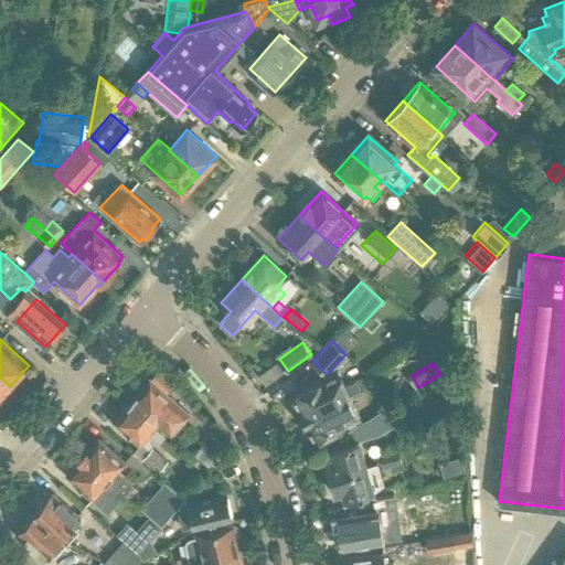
[(345,386),(339,372),(291,395),(304,419),(337,403),(350,396),(350,395),(361,391),(355,381),(345,386)]
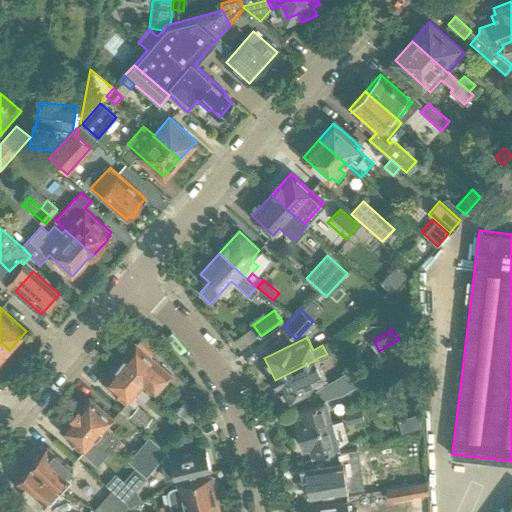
[(0,360),(9,350),(0,341),(0,360)]
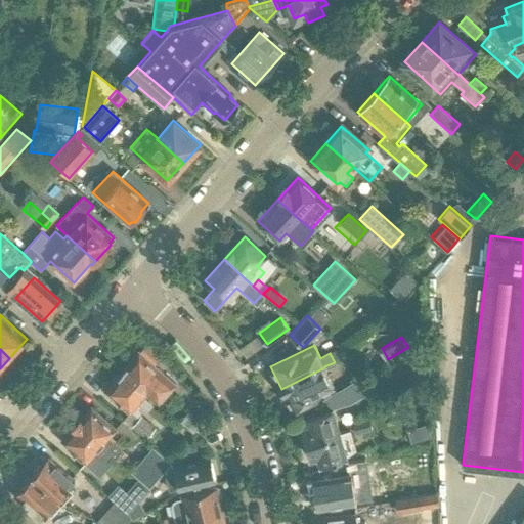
[(160,404),(176,384),(139,351),(122,372),(146,393),(160,404)]
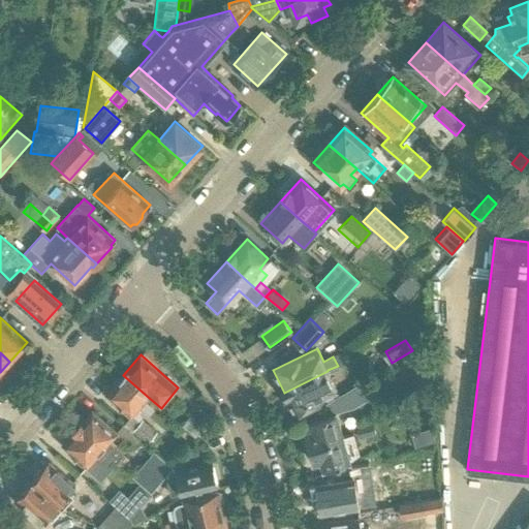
[(284,393),(294,414),(339,393),(328,371),(315,377),(284,393)]
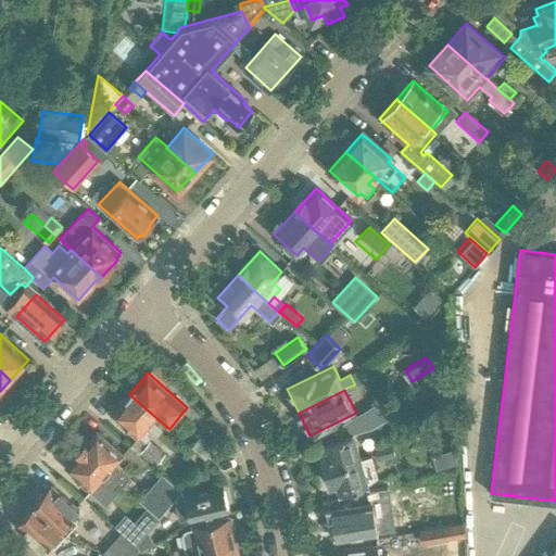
[(137,438),(155,417),(129,394),(111,415),(137,438)]
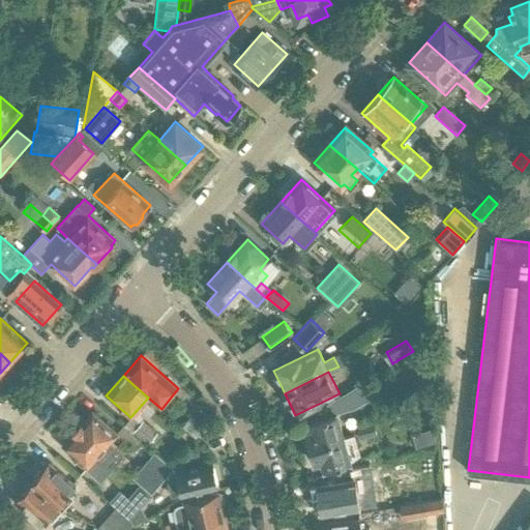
[(353,407),(370,399),(361,385),(329,404),(333,410),(350,406),(353,406),(353,407)]
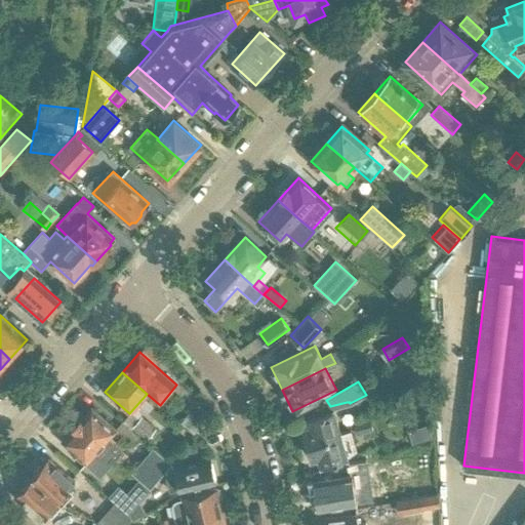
[(77,423),(115,457),(125,467),(131,460),(121,451),(123,448),(110,436),(115,430),(116,429),(92,407),(77,423)]
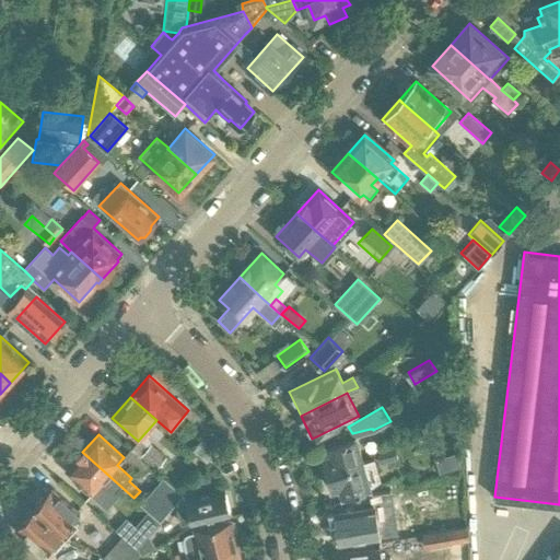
[(327,473),(363,461),(357,436),(328,444),(330,453),(323,455),(327,473)]
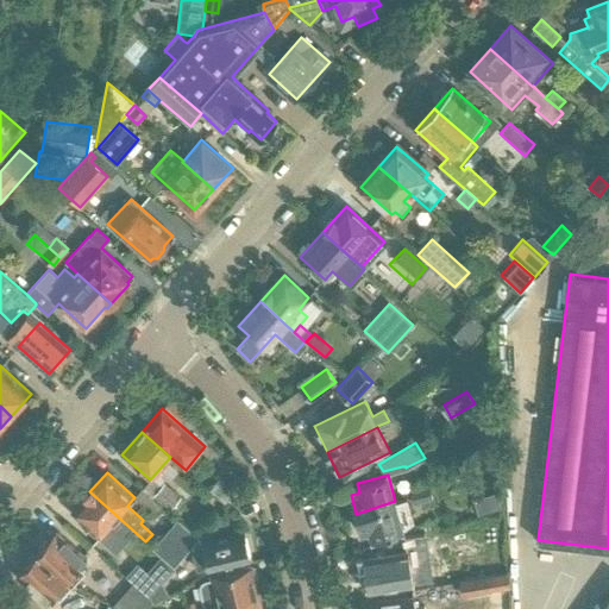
[(225,503),(231,497),(220,477),(209,490),(217,495),(225,503)]
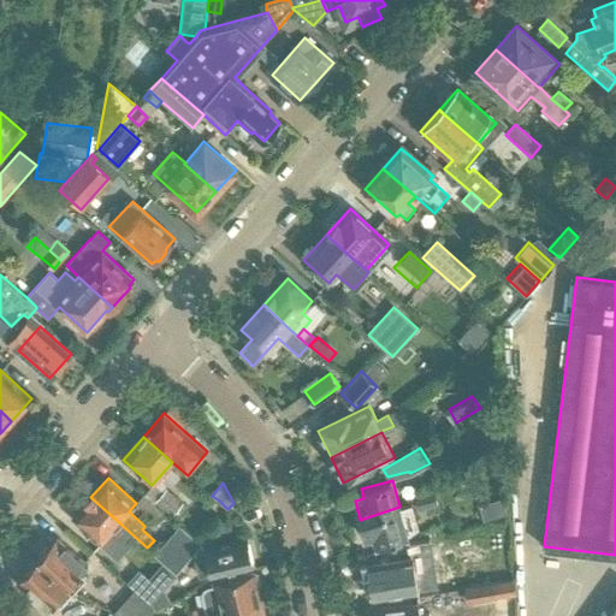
[(155,503),(171,516),(183,503),(167,489),(155,503)]
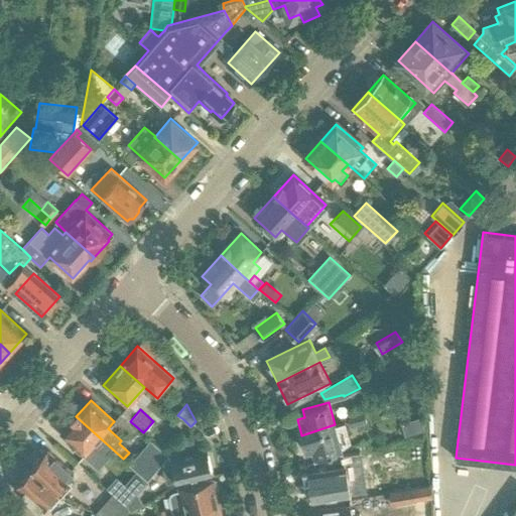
[(350,421),(365,416),(363,409),(348,414),(350,421)]
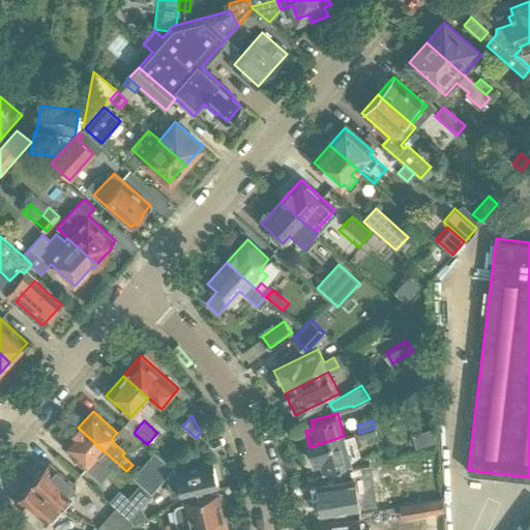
[(134,450),(142,441),(124,425),(116,434),(134,450)]
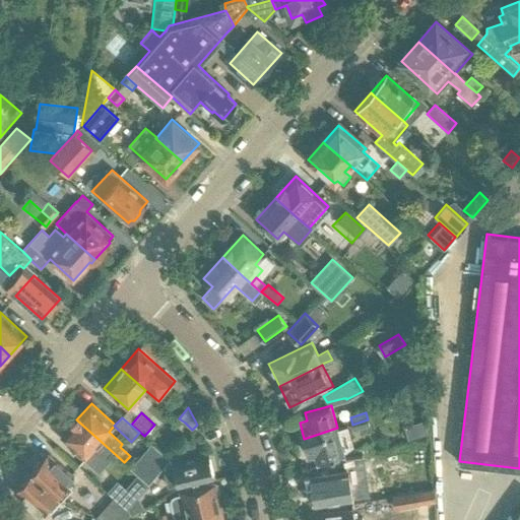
[(61,437),(84,457),(99,470),(109,459),(114,453),(76,419),(61,437)]
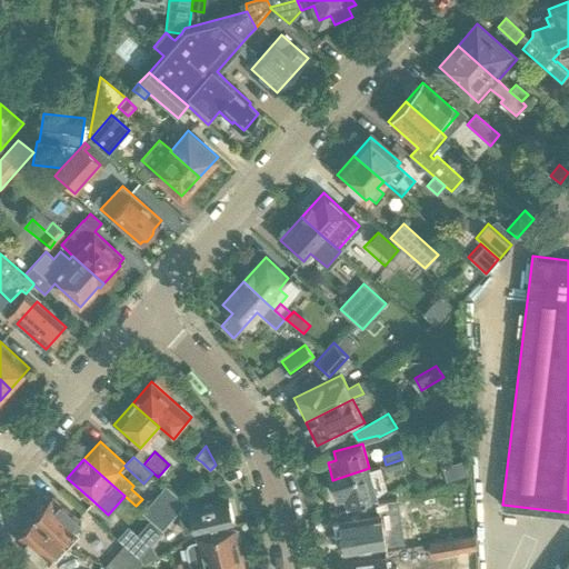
[(402,459),(386,465),(388,471),(405,467),(402,459)]
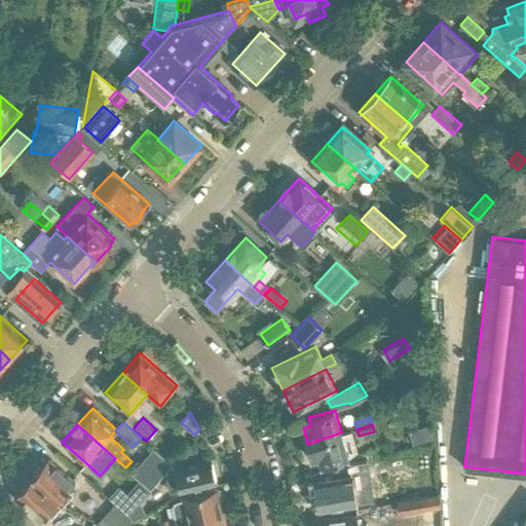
[(358,451),(351,430),(341,434),(341,433),(307,444),(311,457),(320,455),(322,463),(347,457),(358,451)]
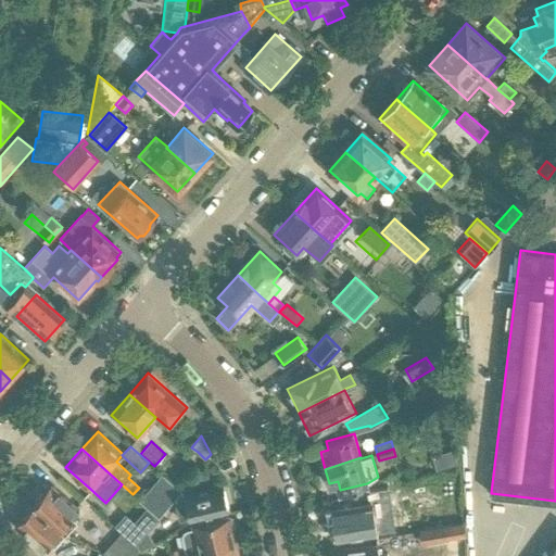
[(162,474),(154,483),(174,500),(175,500),(181,491),(162,474)]
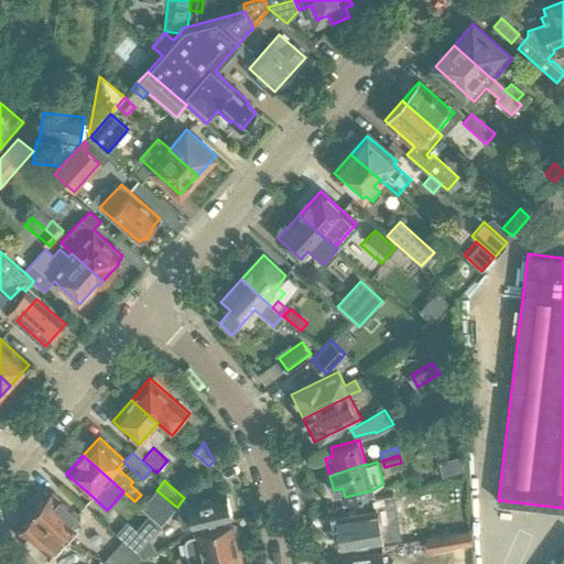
[(33,513),(66,542),(78,529),(74,525),(82,517),(53,491),(44,500),(41,500),(35,506),(36,510),(33,513)]
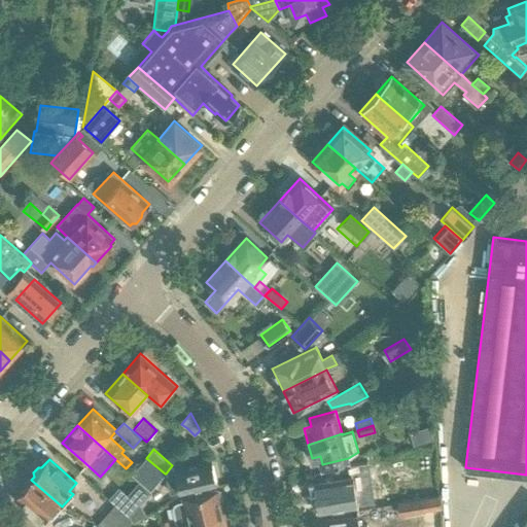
[(217,482),(212,460),(174,469),(172,465),(166,473),(170,493),(217,482)]
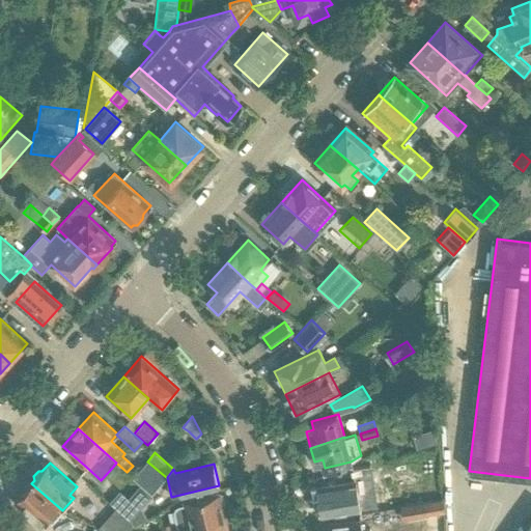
[(359,496),(357,481),(317,486),(323,513),(359,508),(360,514),(373,512),(371,494),(359,496)]
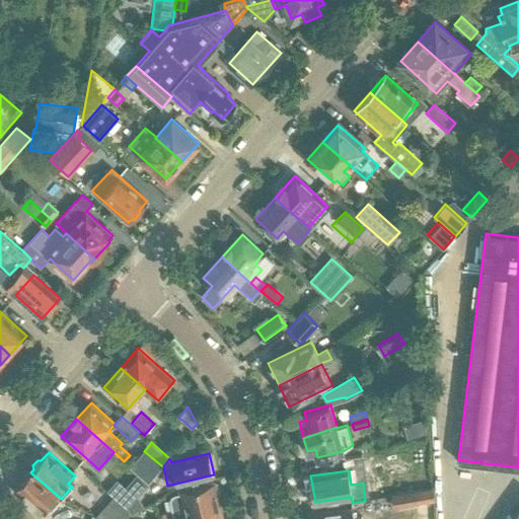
[(52,510),(61,499),(30,472),(28,474),(25,474),(21,479),(21,482),(14,491),(41,514),(48,506),(52,510)]
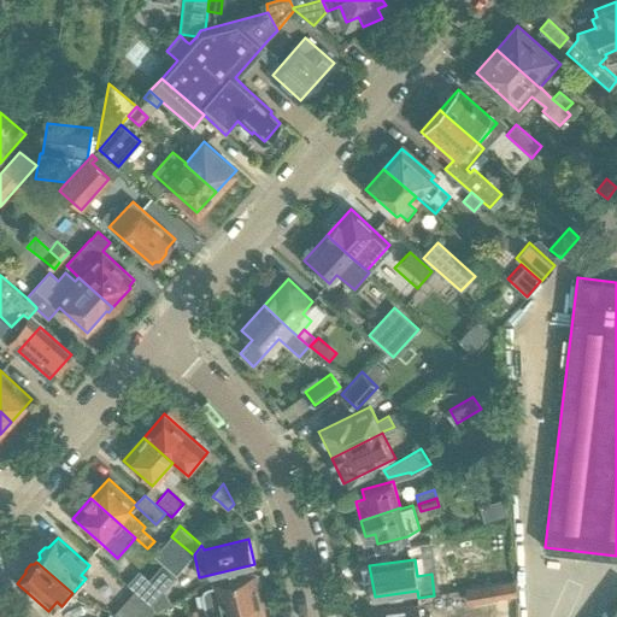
[(151,604),(152,604),(162,593),(162,592),(139,571),(128,583),(151,604)]
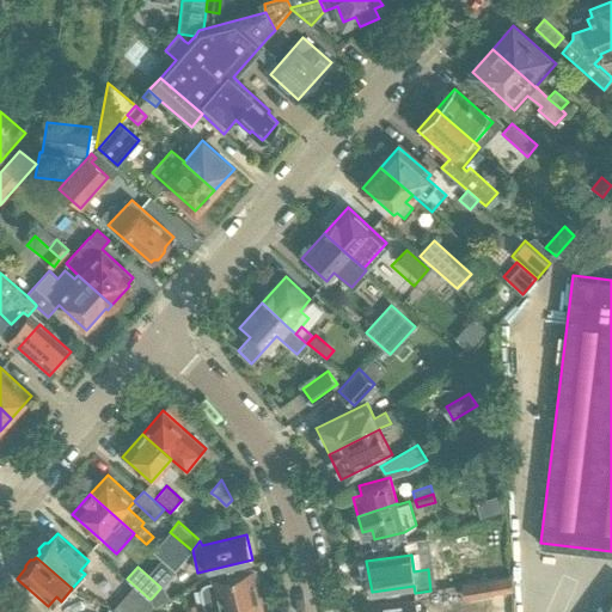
[(204,611),(220,607),(219,606),(259,597),(252,569),(213,580),(213,581),(202,585),(200,588),(200,592),(204,611)]
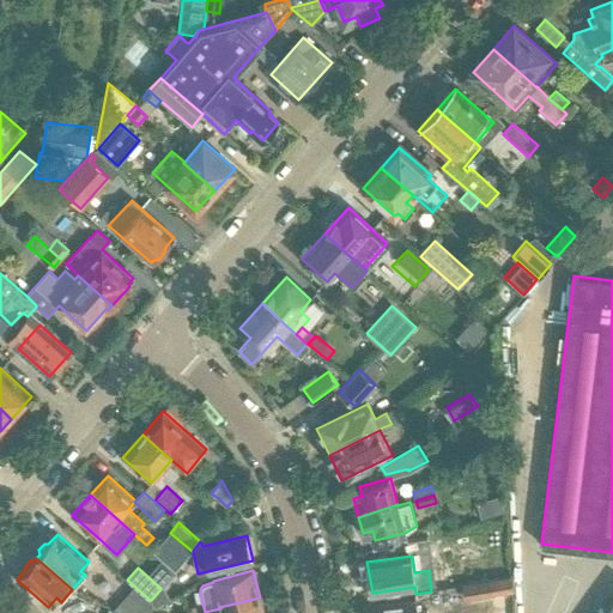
[(511,576),(463,583),(466,600),(495,595),(495,600),(508,598),(507,593),(514,592),(511,576)]
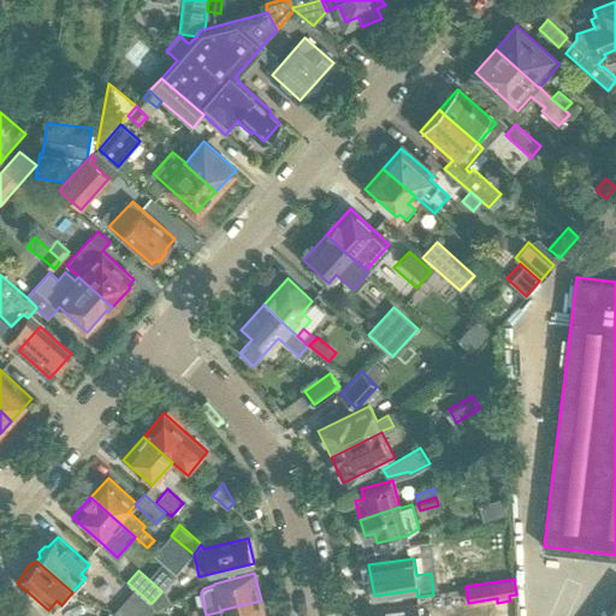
[(161,592),(152,603),(158,610),(171,602),(164,591),(161,591),(161,592)]
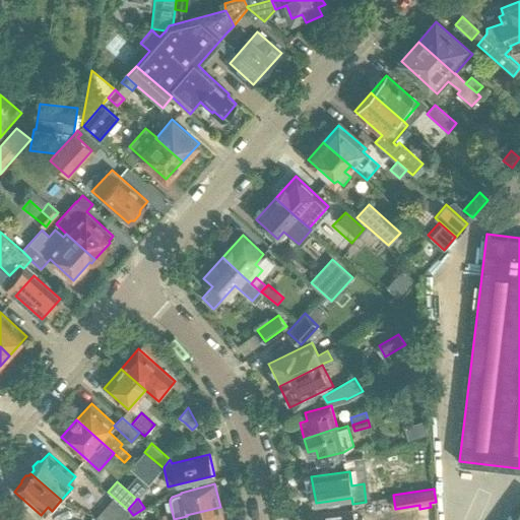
[(186,515),(187,516),(187,519),(223,519),(220,507),(186,515)]
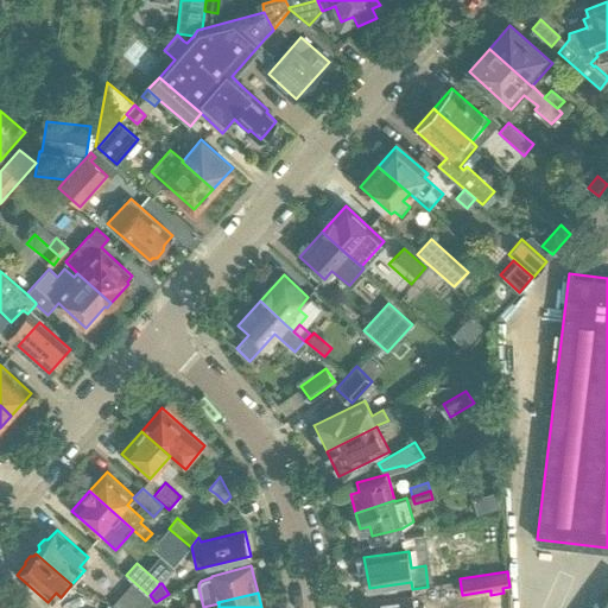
[(415,607),(413,596),(371,600),(371,607),(424,607),(424,606),(415,607)]
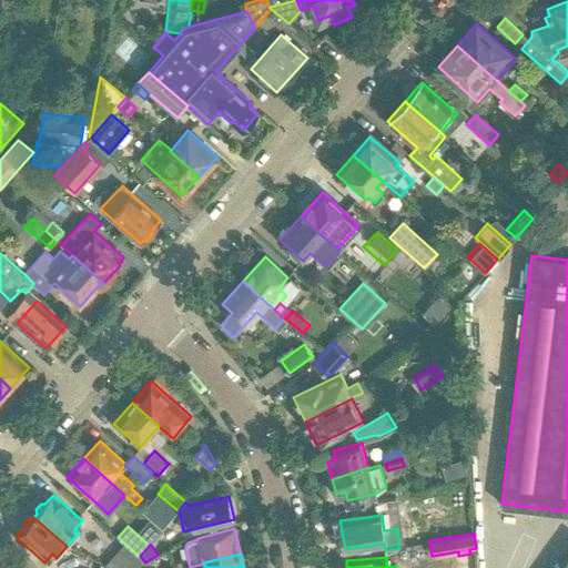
[(139,567),(129,564),(117,558),(112,567),(139,567)]
